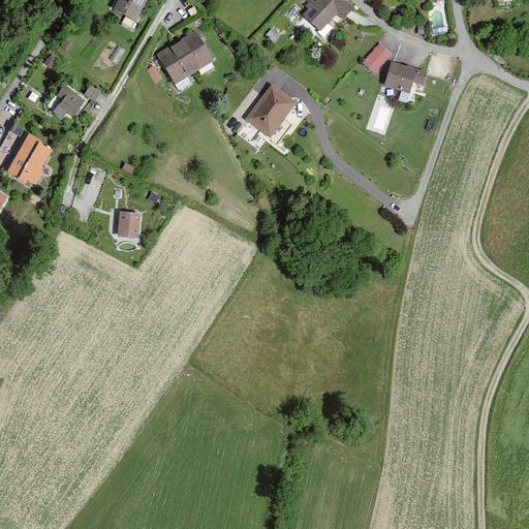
[(118,0),(114,8),(135,21),(147,0),(118,0)]
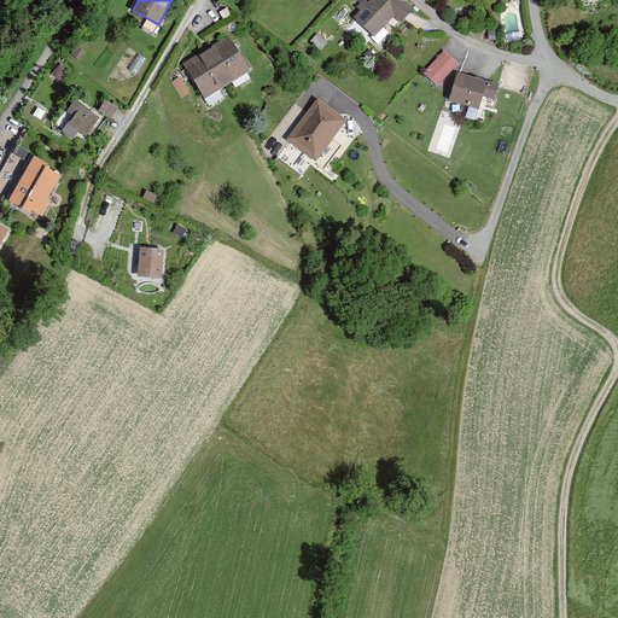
[(404,0),(368,0),(354,16),(374,36),(394,17),(401,23),(414,9),(404,0)]
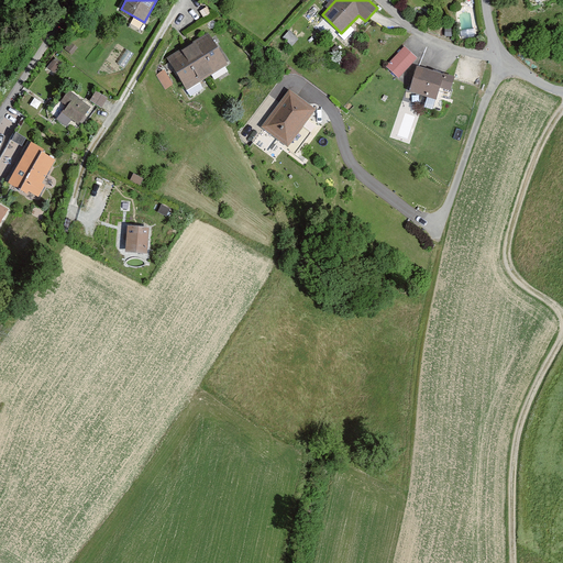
[(209,33),(166,58),(186,90),(228,64),(209,33)]
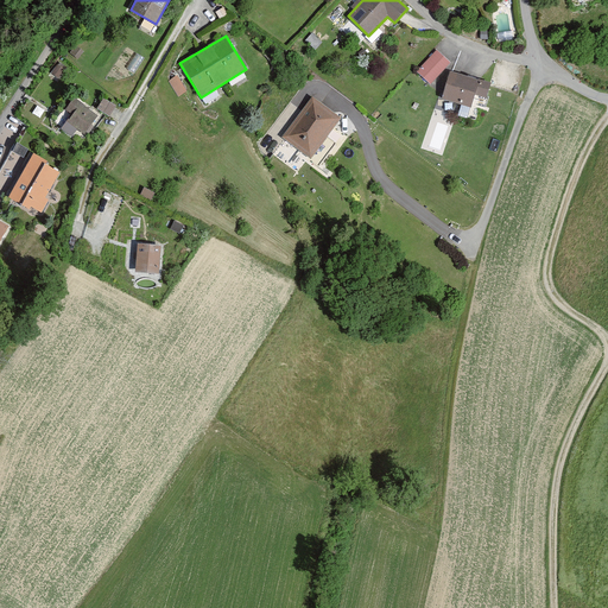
[(437,49),(417,71),(431,84),(451,62),(437,49)]
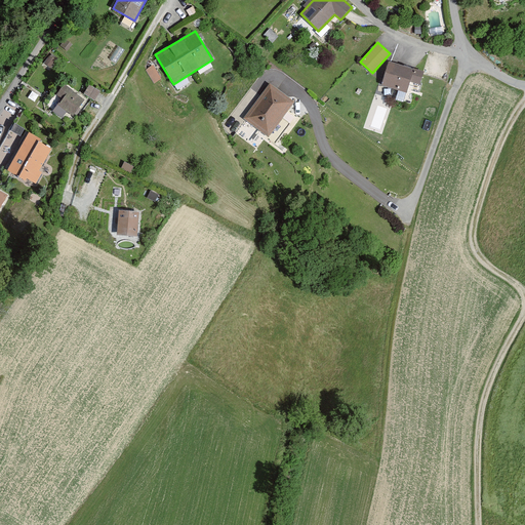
[(389,61),(381,85),(407,92),(409,84),(419,87),(425,71),(389,61)]
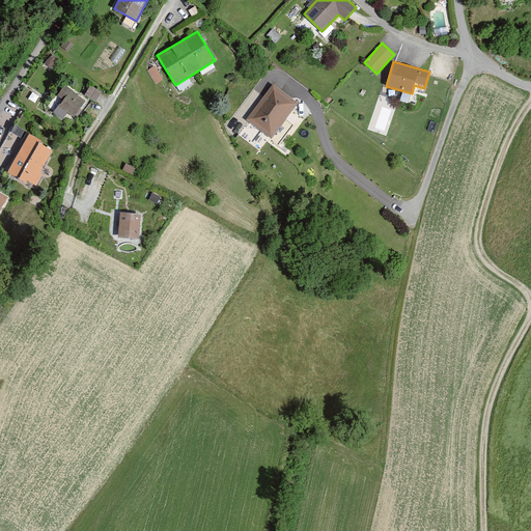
[(64,87),(48,109),(72,127),(96,93),(87,86),(78,98),(64,87)]
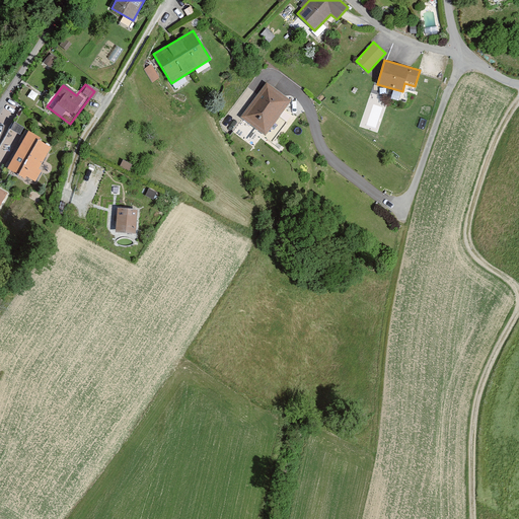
[(263,85),(239,119),(265,136),(288,103),(263,85)]
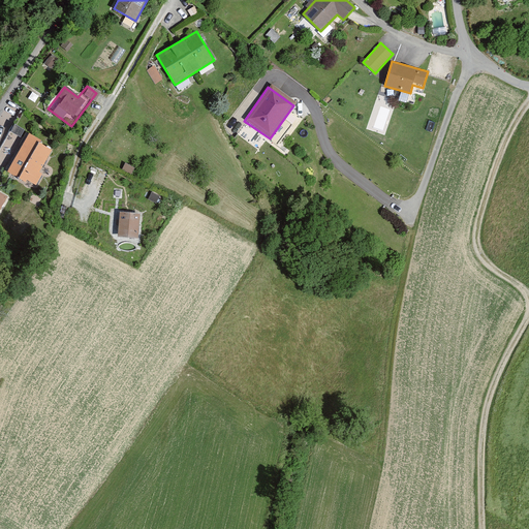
[(12,124),(9,134),(20,137),(23,128),(12,124)]
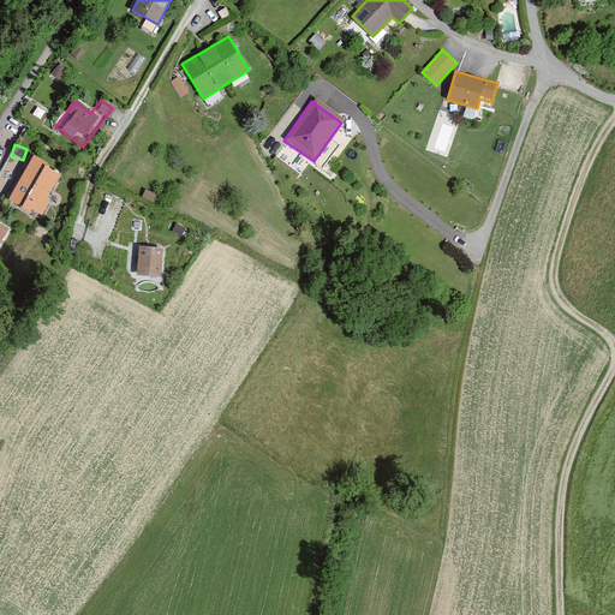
[(27,157),(4,202),(39,220),(61,175),(27,157)]
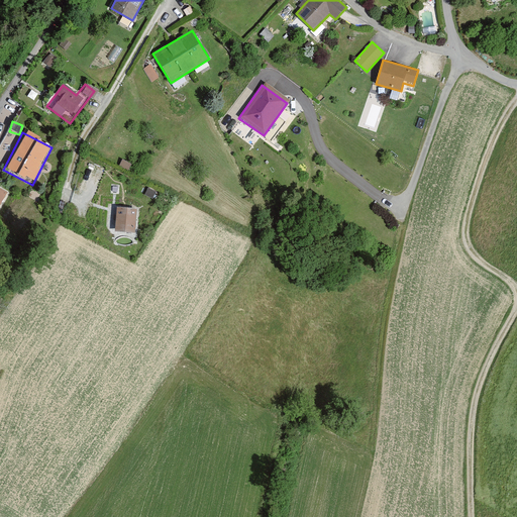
[(137,208),(117,207),(115,231),(135,232),(137,208)]
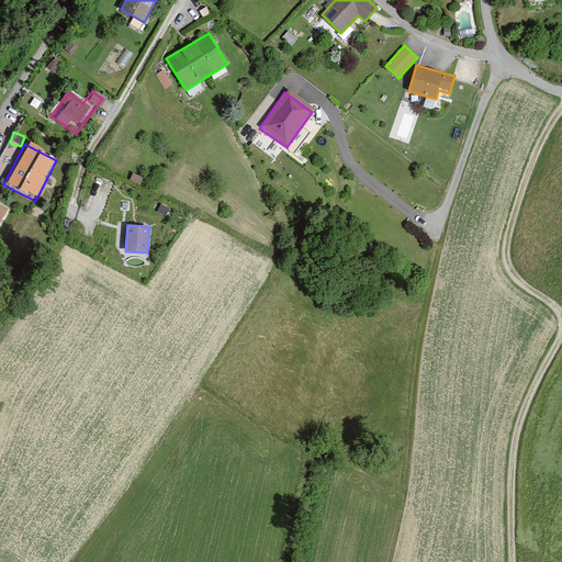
All buildings are outlined.
